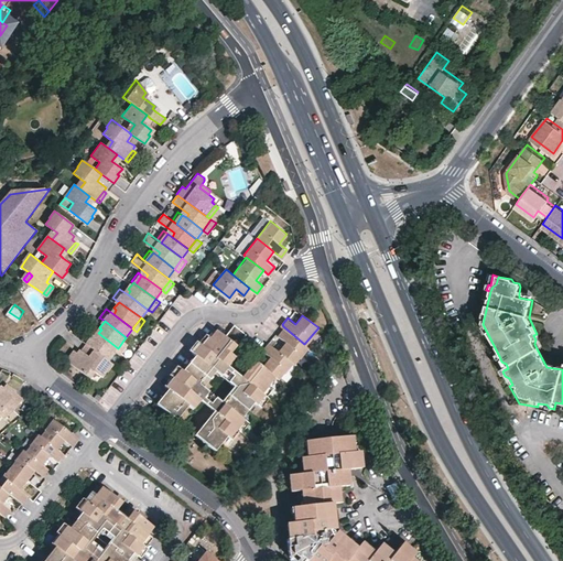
[(235,356),(245,344),(240,341),(246,333),(235,324),(226,335),(217,328),(212,336),(196,354),(184,369),(169,387),(157,402),(176,418),(188,403),(193,407),(201,398),(196,394),(204,385),(216,370),(224,360),(228,364),(235,356)]
